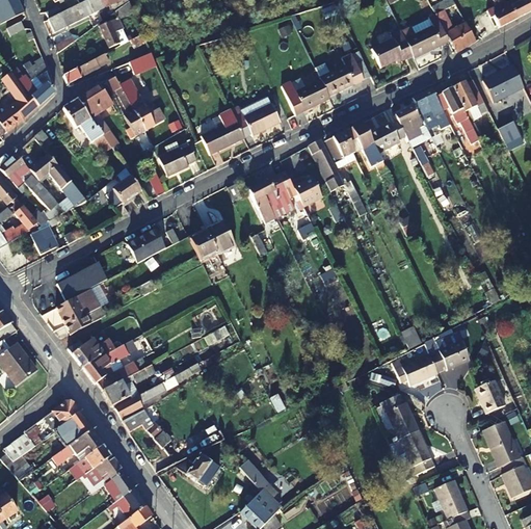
[(0,0),(0,19),(1,22),(25,11),(19,0),(0,0)]
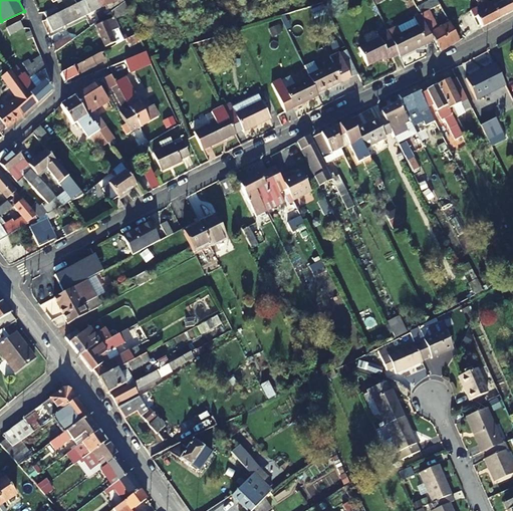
[(99,16),(100,18),(124,0),(80,0),(59,10),(48,16),(47,16),(53,29),(105,3),(106,5),(96,11),(99,16)]
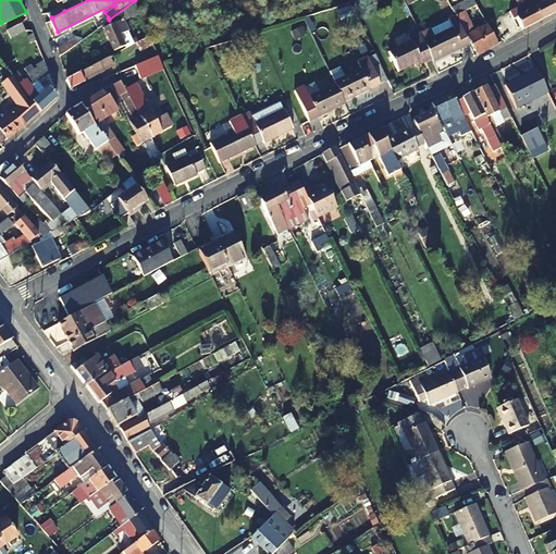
[(122,32),(128,28),(124,19),(141,11),(136,0),(135,0),(109,20),(103,23),(115,48),(126,42),(122,32)]
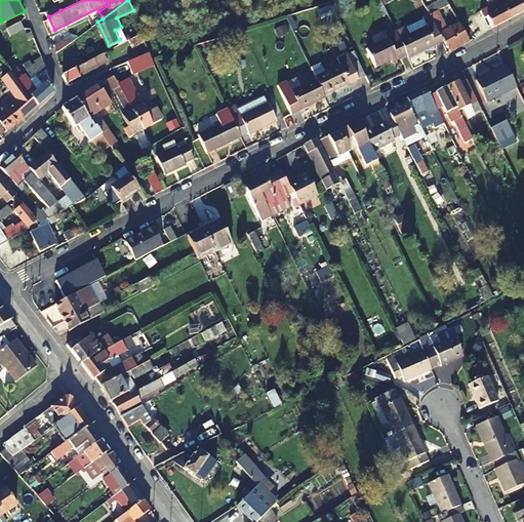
[(451,2),(450,0),(434,0),(427,4),(434,19),(444,39),(444,38),(451,49),(471,38),(460,19),(448,26),(440,7),(451,2)]
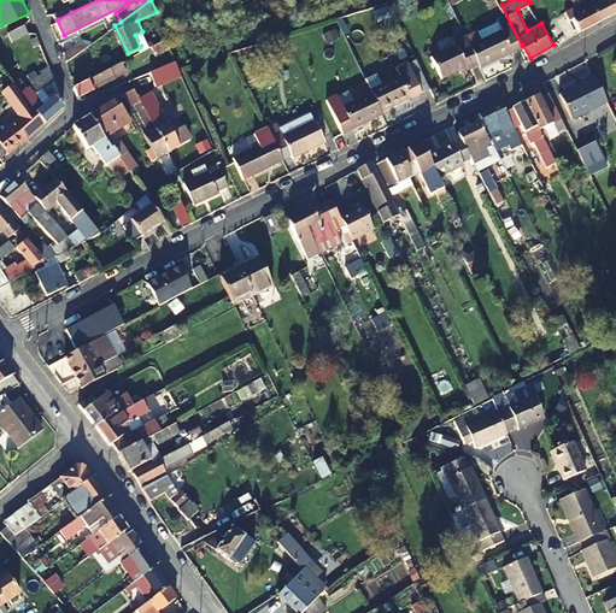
[(581,30),(599,19),(591,0),(575,0),(576,3),(572,5),(569,0),(561,0),(570,18),(574,17),(581,30)]
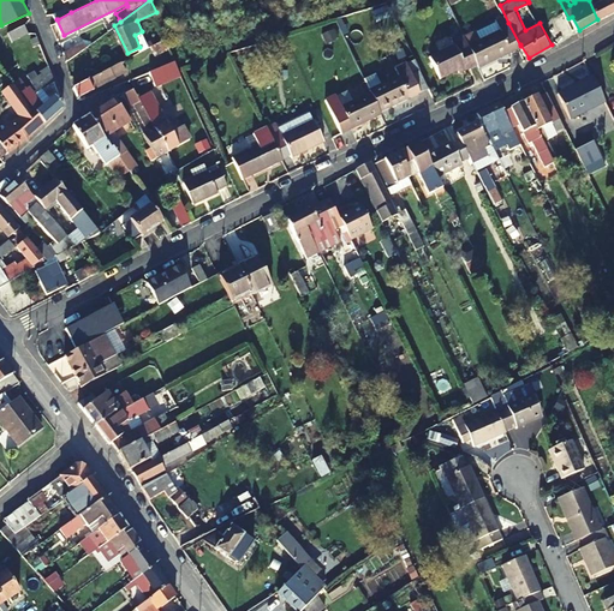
[(589,0),(597,19),(613,11),(613,0),(589,0)]
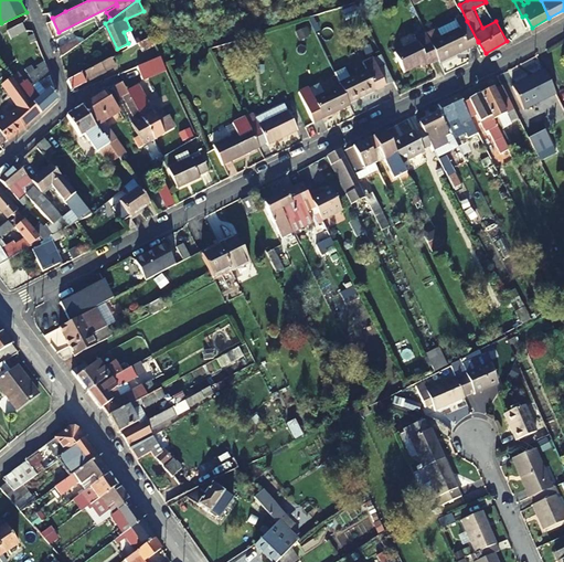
[(53,18),(65,11),(62,4),(50,11),(53,18)]
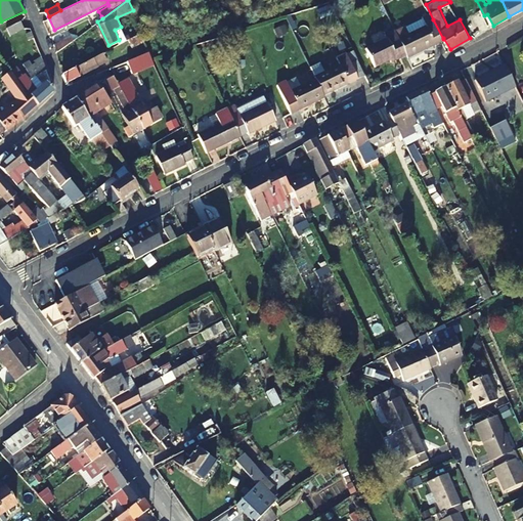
[(95,20),(101,16),(98,11),(92,14),(95,20)]
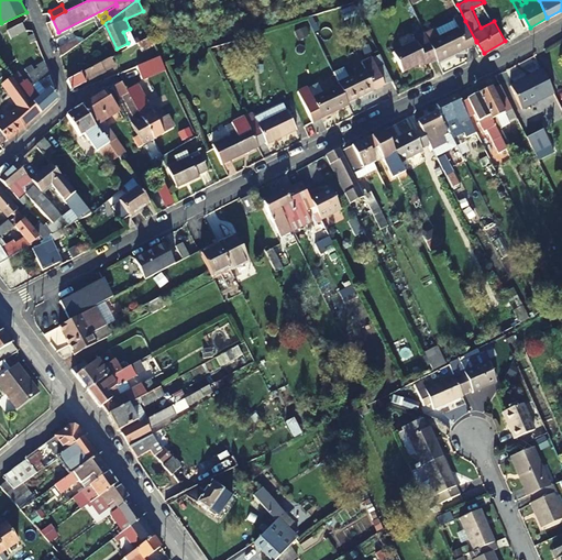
[(28,29),(23,21),(9,29),(13,36),(28,29)]
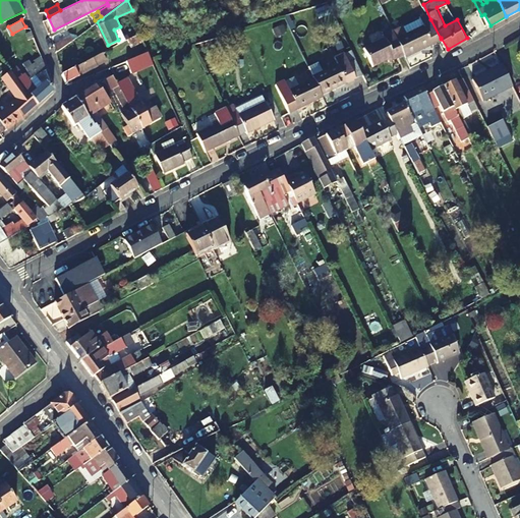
[(405,53),(406,55),(441,39),(430,19),(397,36),(405,53)]
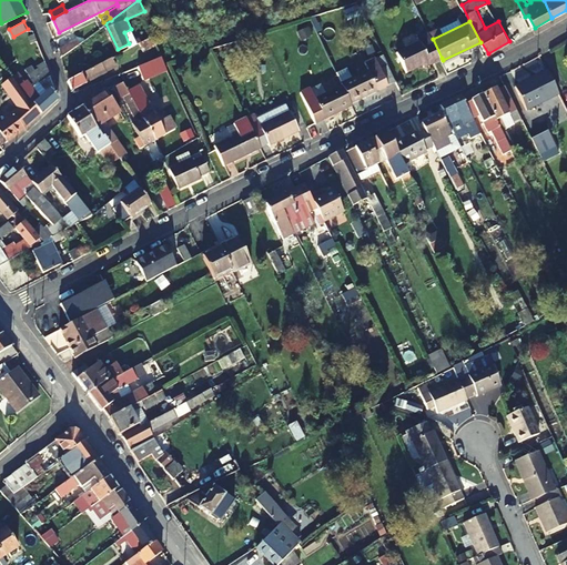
[(124,32),(129,43),(131,46),(138,42),(135,38),(131,29),(124,32)]
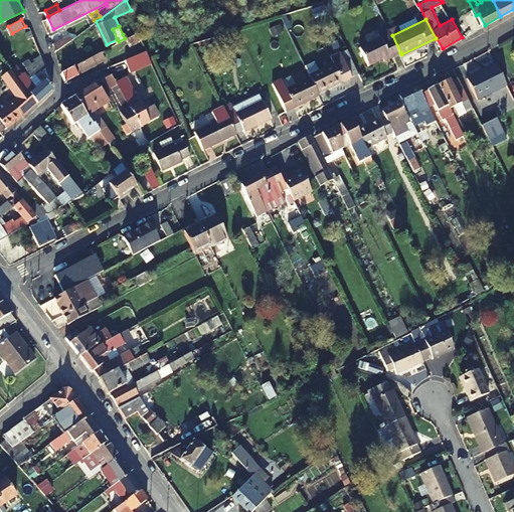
[(384,56),(389,54),(390,56),(400,52),(392,35),(388,26),(378,31),(381,35),(361,45),(369,62),(384,56)]
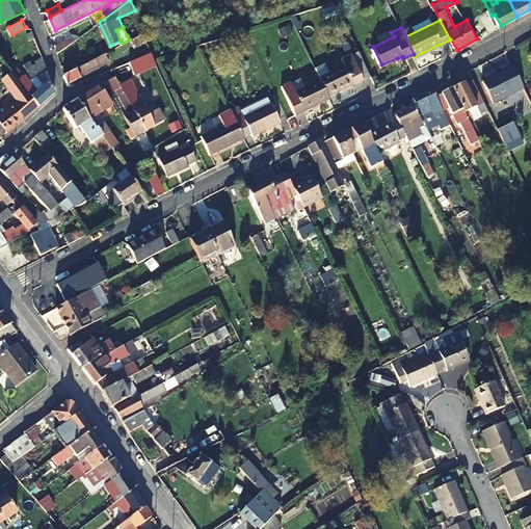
[(148,41),(144,32),(133,37),(131,38),(135,47),(148,41)]
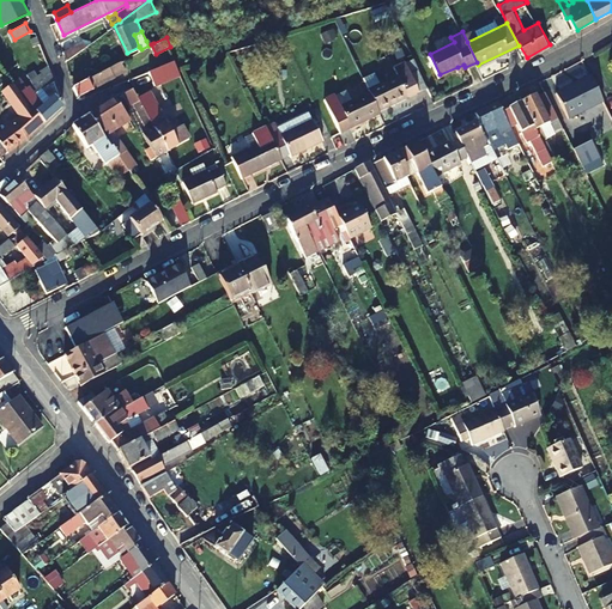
[(88,44),(85,40),(65,50),(68,59),(88,44)]
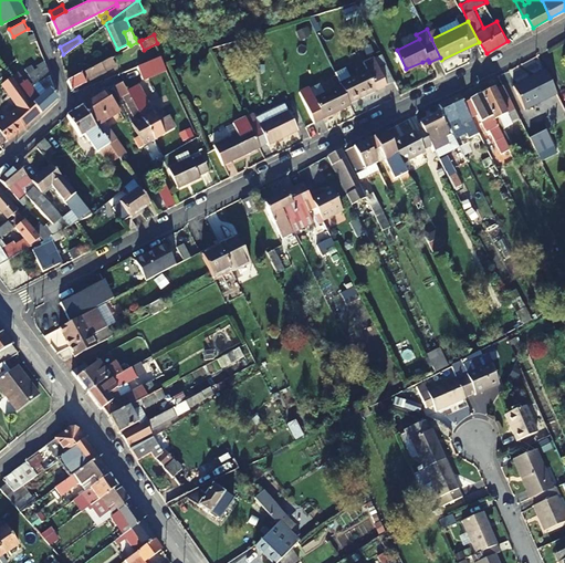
[(364,60),(367,68),(341,80),(342,83),(351,100),(387,82),(375,54),(364,60)]
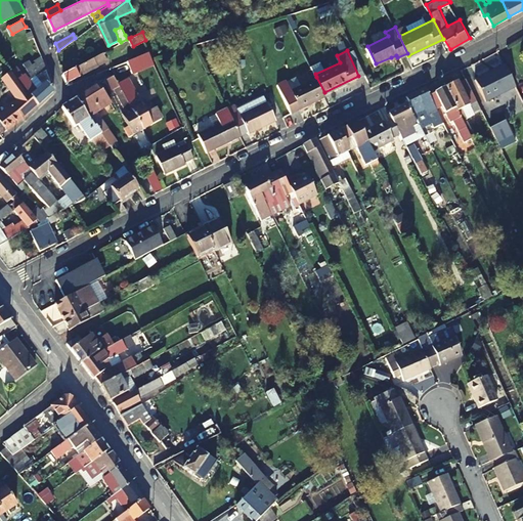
[(110,59),(104,51),(63,73),(67,82),(110,59)]
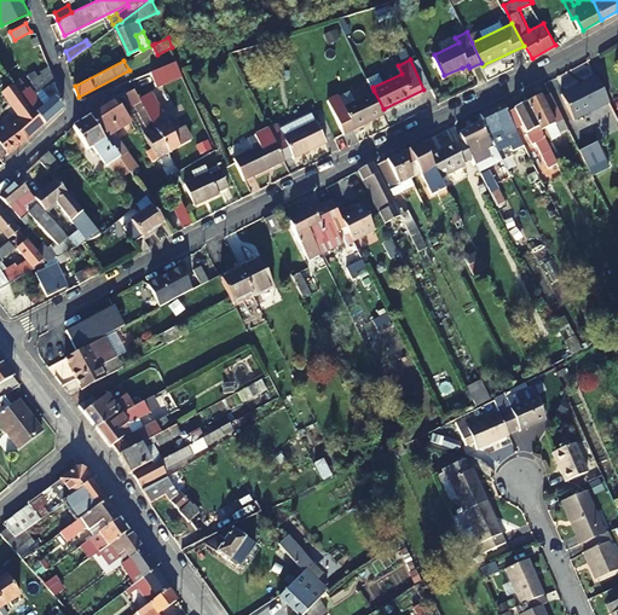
[(178,61),(151,70),(155,79),(180,68),(179,64),(178,61)]
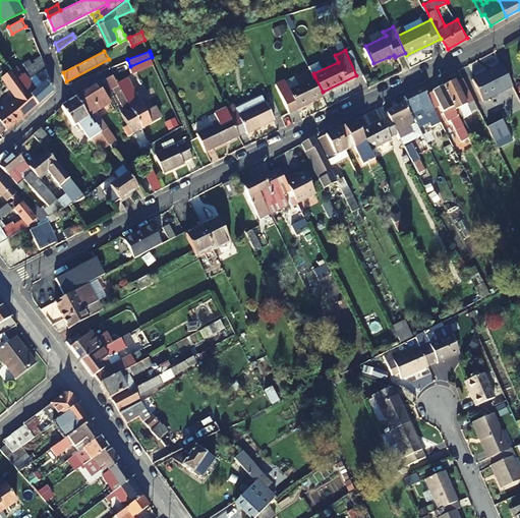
[(23,62),(33,76),(47,68),(42,54),(35,58),(36,60),(33,62),(30,58),(23,62)]
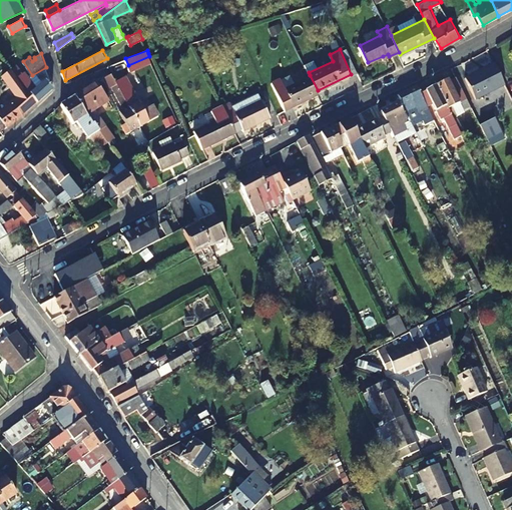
[(128,65),(125,58),(109,65),(109,66),(112,73),(113,75),(119,86),(120,86),(141,124),(150,118),(128,78),(132,75),(129,71),(130,70),(128,65)]
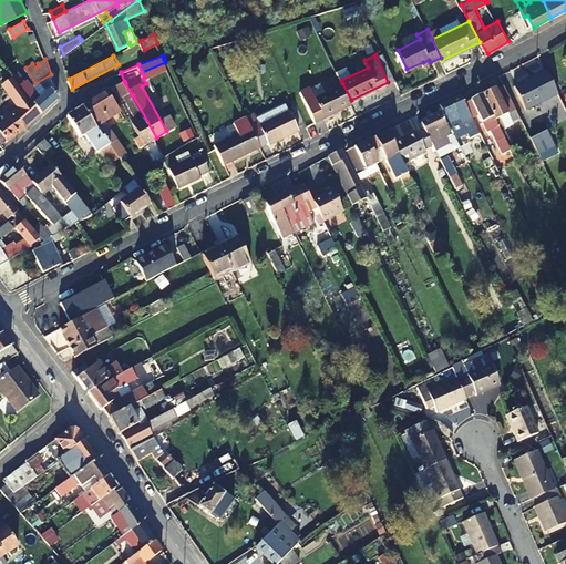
[(558,91),(546,68),(514,83),(525,106),(558,91)]
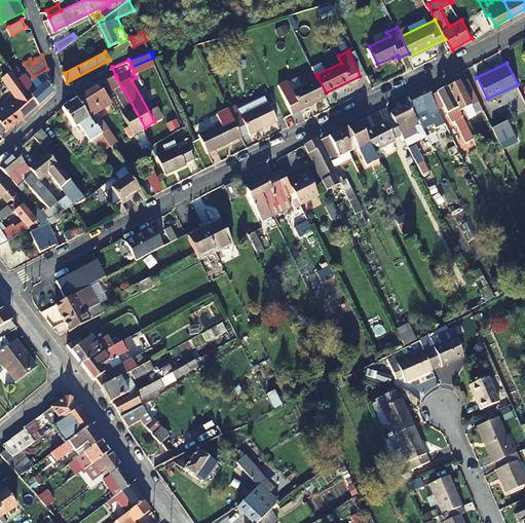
[(14,70),(20,77),(25,74),(17,64),(12,67),(14,70)]
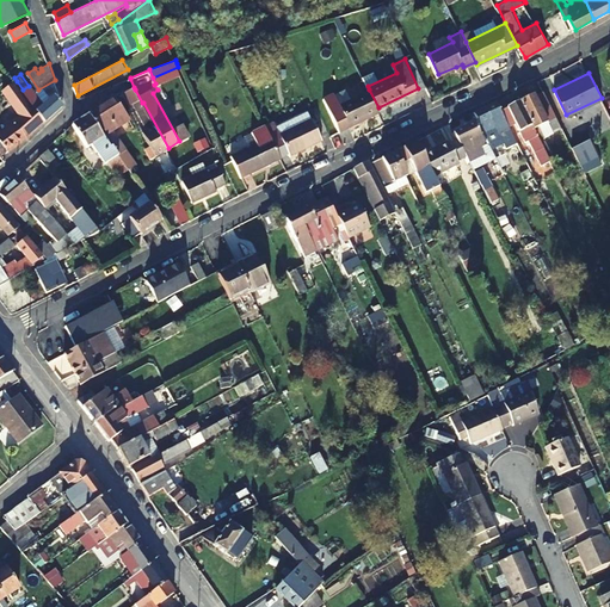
[(129,92),(136,105),(142,103),(135,90),(129,92)]
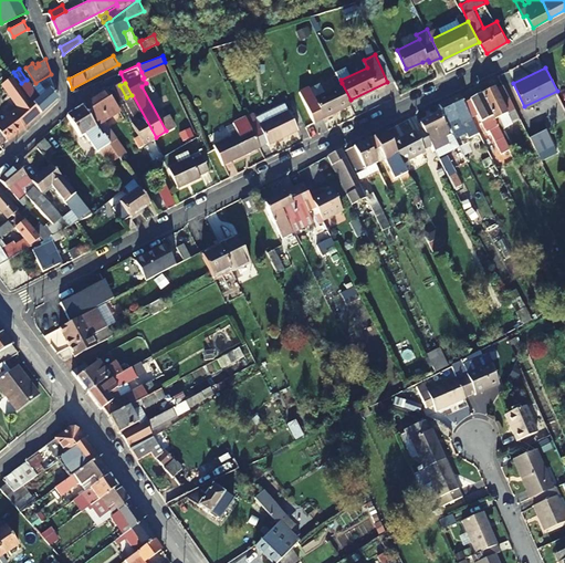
[(351,100),(342,83),(316,95),(311,83),(302,89),(315,118),(352,102),(351,100)]
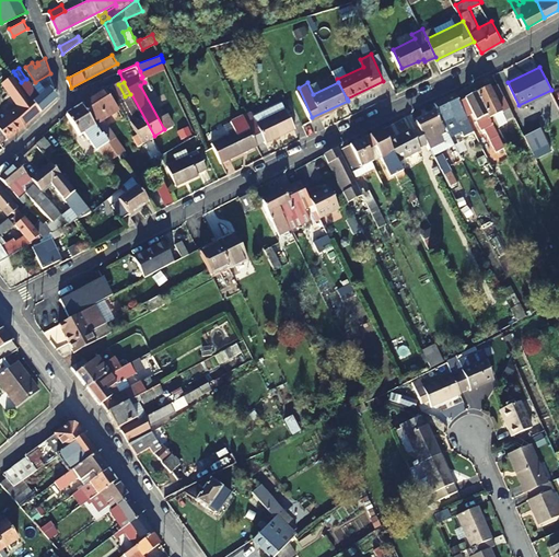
[(505,108),(509,107),(511,106),(498,82),(493,84),(505,108)]
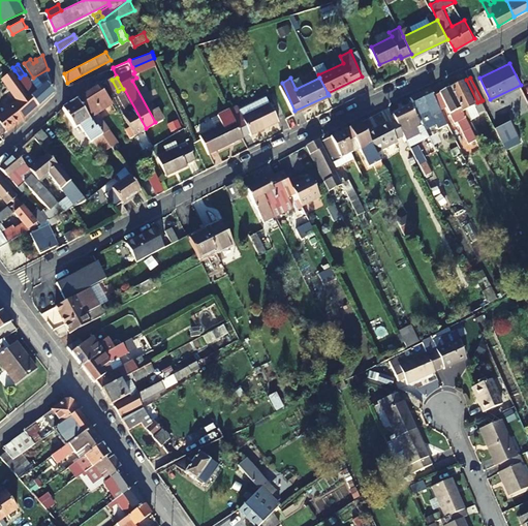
[(451,85),(467,119),(479,113),(474,104),(477,102),(466,80),(464,81),(463,79),(451,85)]
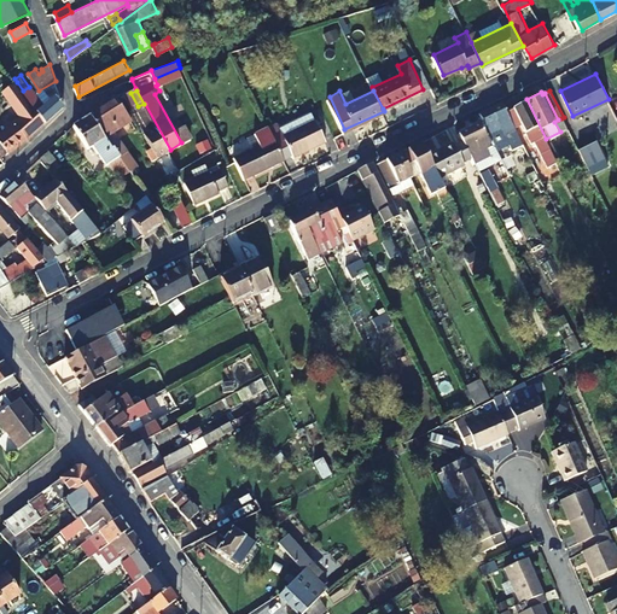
[(131,170),(139,165),(138,163),(115,130),(132,118),(117,98),(92,112),(106,134),(105,135),(112,146),(114,145),(120,155),(131,170)]
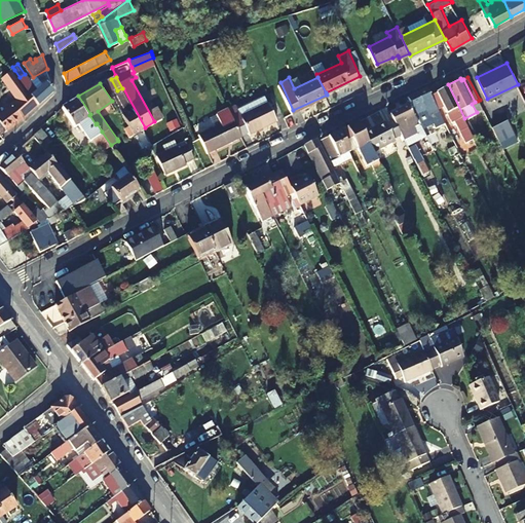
[(464,118),(448,84),(432,92),(439,107),(444,105),(453,121),(455,120),(466,141),(474,137),(464,118)]
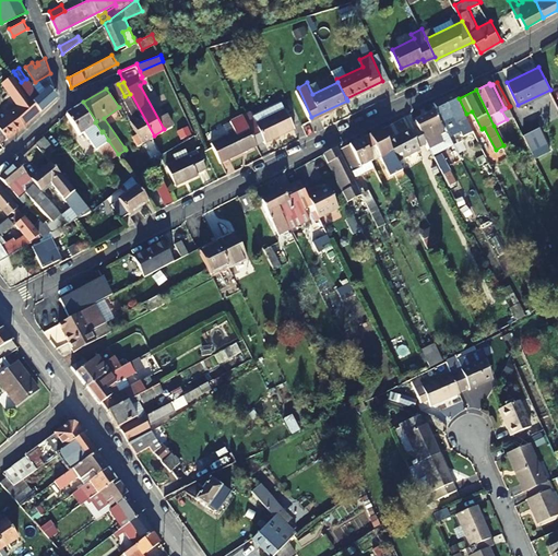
[(449,131),(450,133),(471,123),(466,114),(459,98),(454,91),(434,101),(449,131)]
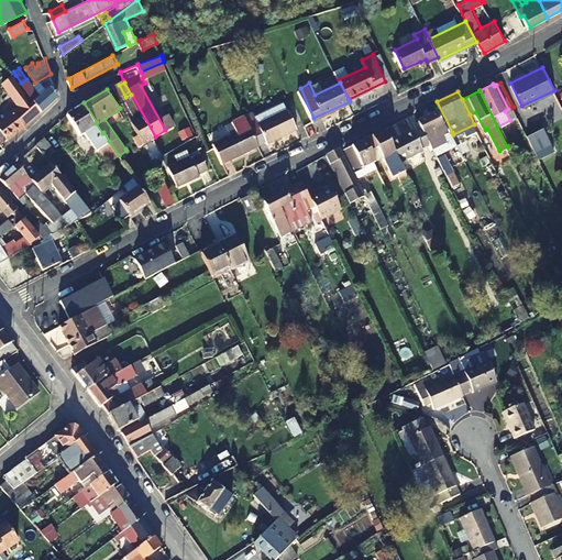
[(132,120),(144,143),(155,136),(132,95),(128,97),(129,99),(125,101),(135,119),(132,120)]
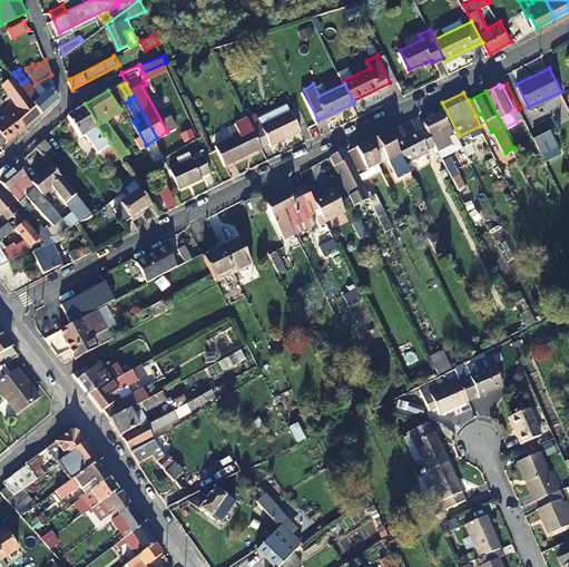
[(100,149),(110,143),(105,134),(104,135),(97,125),(98,124),(85,104),(68,115),(81,136),(86,133),(99,152),(100,149)]
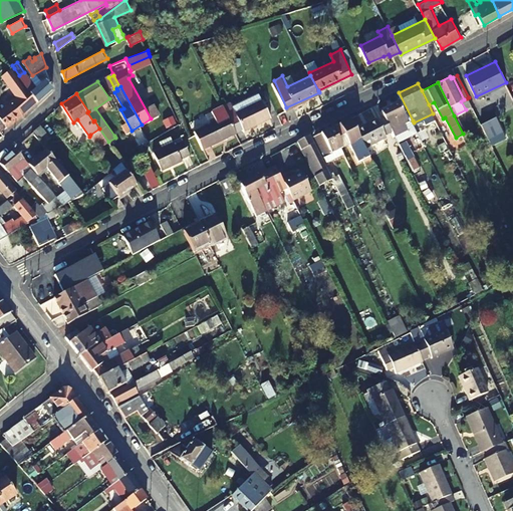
[(0,129),(0,130),(22,114),(20,110),(26,106),(19,95),(0,109),(0,129)]
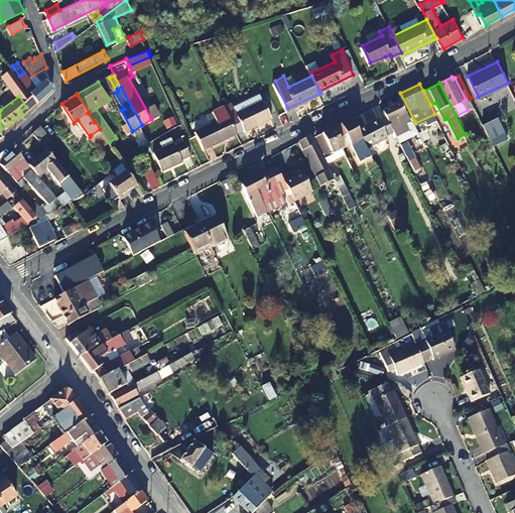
[(228,111),(238,132),(245,128),(246,130),(272,117),(264,99),(238,112),(235,108),(228,111)]
